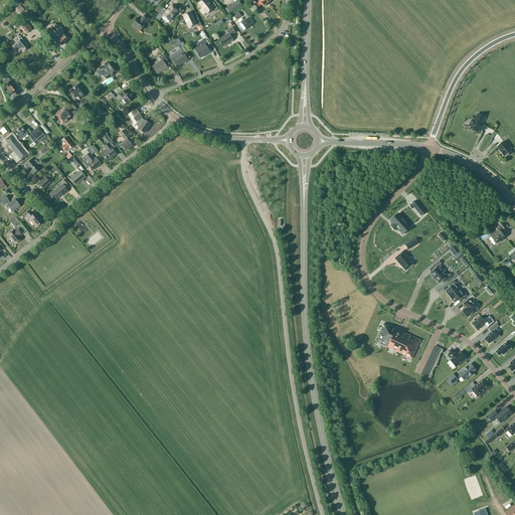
[(218,9),(212,1),(210,3),(206,0),(202,0),(199,4),(207,14),(213,8),(215,11),(218,9)]
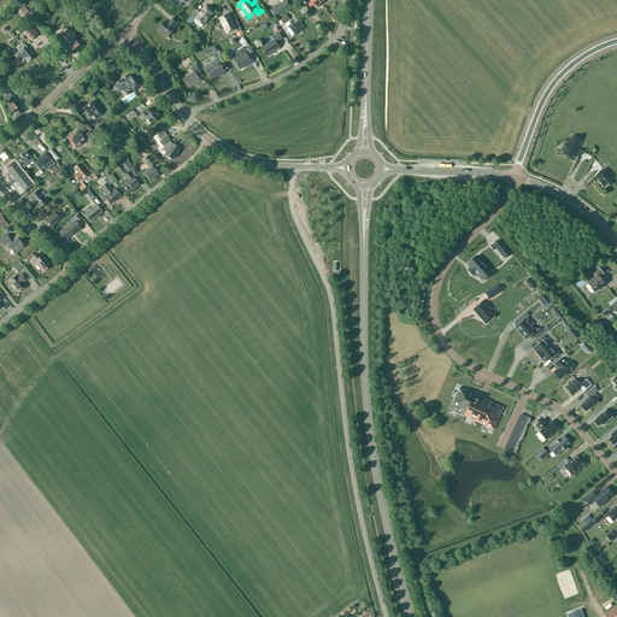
[(287,0),(270,11),(274,17),(292,6),(287,0)]
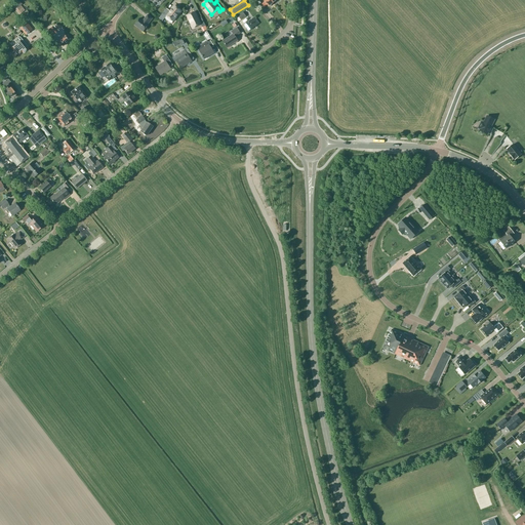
[(15,9),(19,14),(25,10),(21,5),(15,9)]
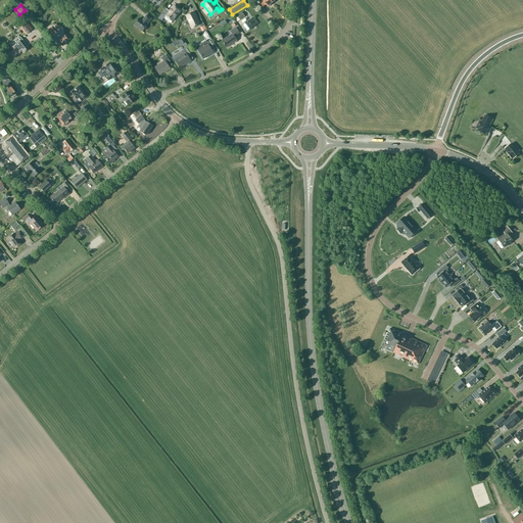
[(170,11),(165,8),(159,16),(163,18),(165,16),(173,21),(181,11),(174,5),(170,11)]
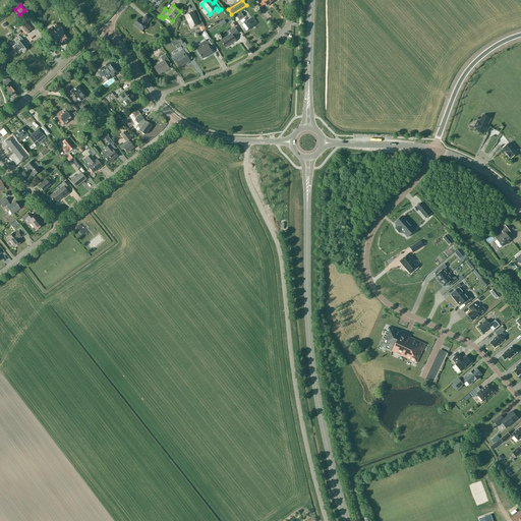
[(185,16),(191,27),(199,24),(200,26),(204,25),(199,16),(196,18),(193,12),(185,16)]
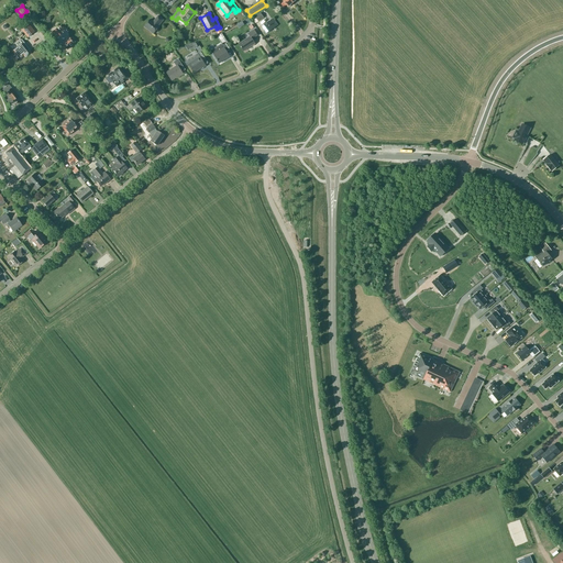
[(252,19),(255,23),(264,18),(261,13),(252,19)]
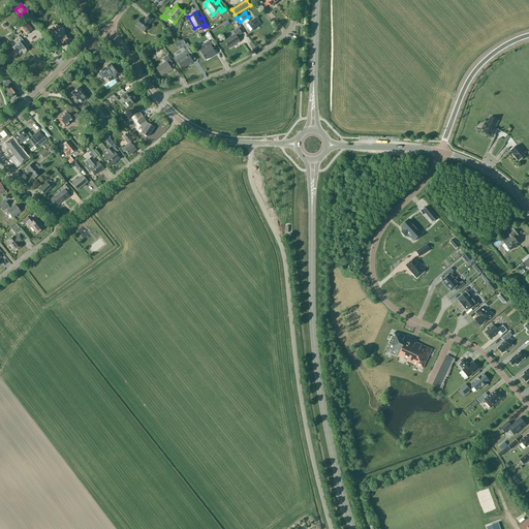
[(144,32),(150,25),(149,25),(153,19),(149,14),(146,19),(146,20),(145,21),(142,19),(135,25),(144,32)]
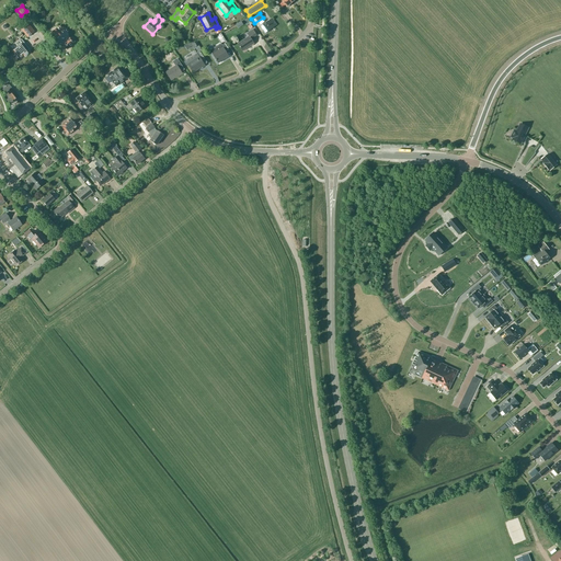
[(272,19),(261,26),(266,33),(277,25),(272,19)]
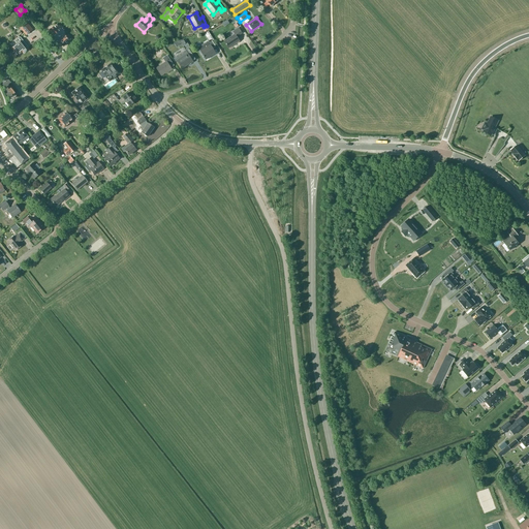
[(25,29),(28,33),(32,30),(26,22),(20,27),(22,30),(25,29)]
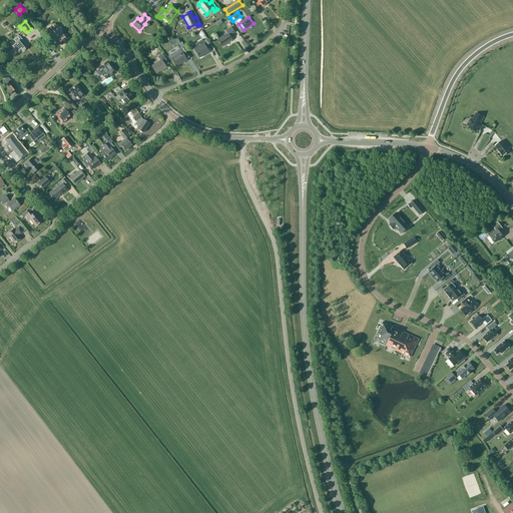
[(63,34),(62,33),(63,32),(60,27),(55,32),(50,27),(45,32),(50,37),(52,35),(55,38),(55,39),(57,41),(61,45),(68,38),(64,34),(63,34)]
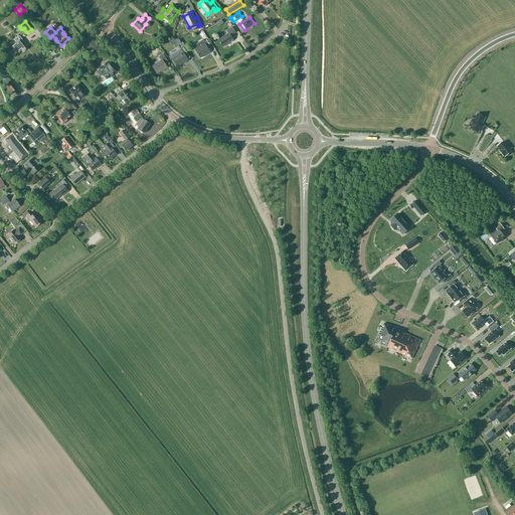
[(233,40),(230,36),(235,32),(232,27),(227,30),(228,33),(218,40),(222,47),(223,46),(227,43),(227,44),(233,40)]
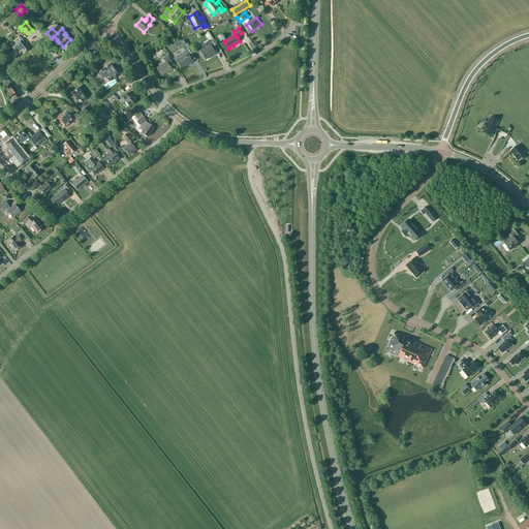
[(20,37),(14,41),(17,44),(11,48),(18,55),(22,52),(23,54),(27,51),(25,48),(27,47),(20,37)]
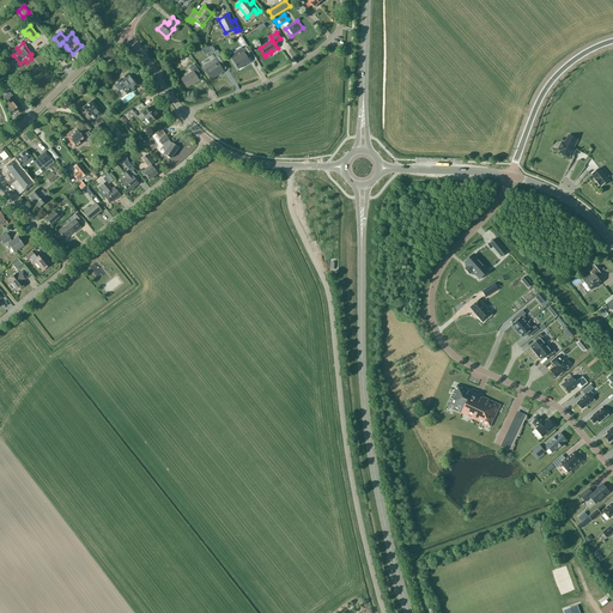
[(247,56),(250,54),(246,48),(242,49),(230,56),(238,70),(250,62),(247,56)]
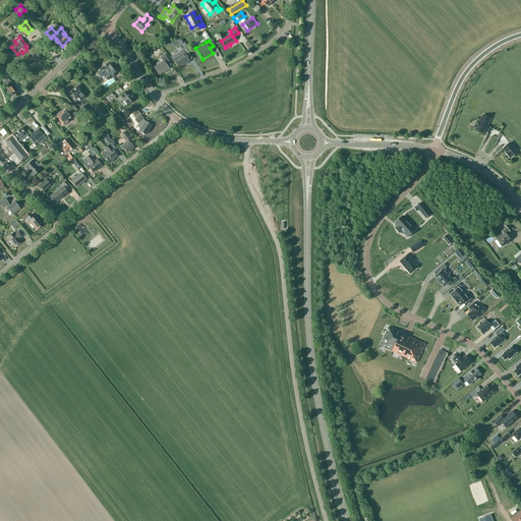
[(187,56),(190,54),(186,48),(171,58),(173,61),(175,60),(179,67),(186,63),(190,61),(187,56)]
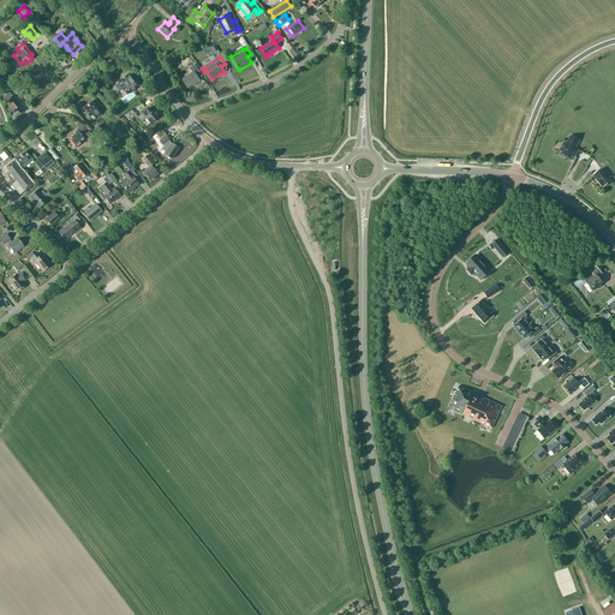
[(195,65),(190,67),(192,72),(183,79),(187,88),(195,83),(196,84),(199,81),(197,76),(201,73),(195,65)]
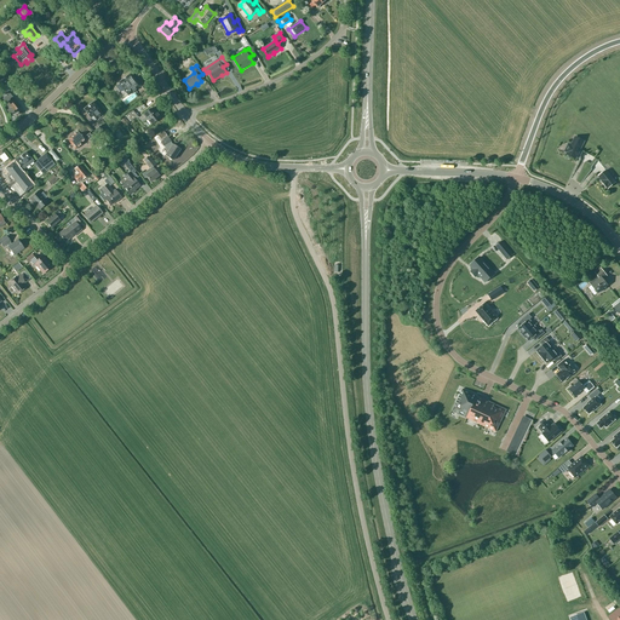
[(142,89),(147,86),(141,79),(137,81),(131,74),(119,82),(128,96),(133,92),(136,95),(137,93),(136,90),(141,86),(142,89)]
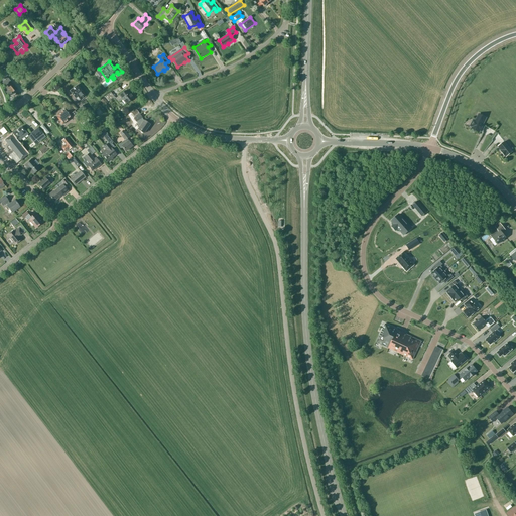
[(11,93),(11,94),(17,89),(11,83),(11,82),(7,78),(2,82),(8,90),(5,92),(8,95),(11,93)]
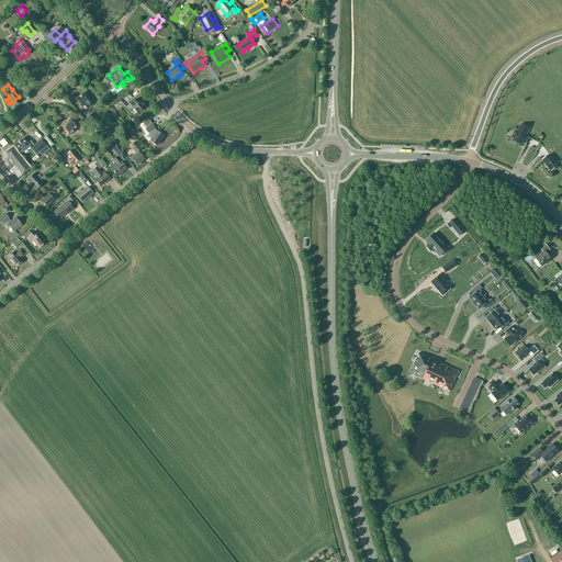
[(90,101),(91,100),(85,92),(76,99),(82,107),(85,105),(88,109),(93,104),(90,101)]
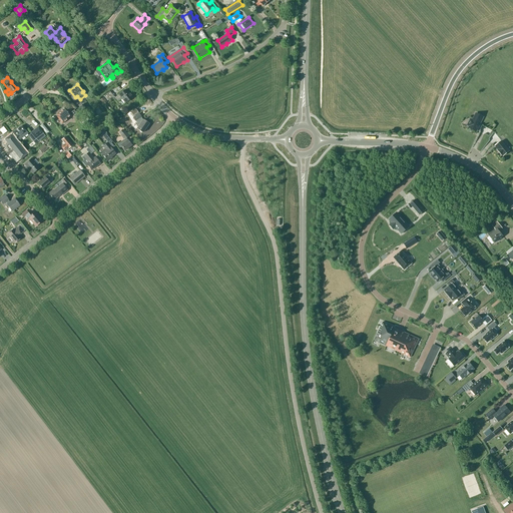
[(128,92),(126,93),(124,90),(118,95),(115,97),(117,99),(120,97),(125,103),(132,97),(128,92)]
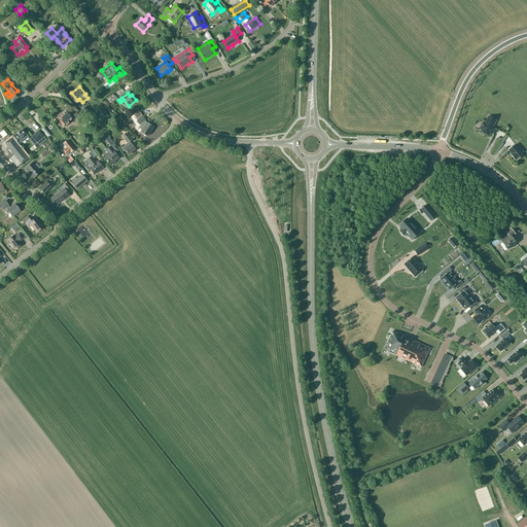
[(113,95),(107,99),(110,103),(116,99),(113,95)]
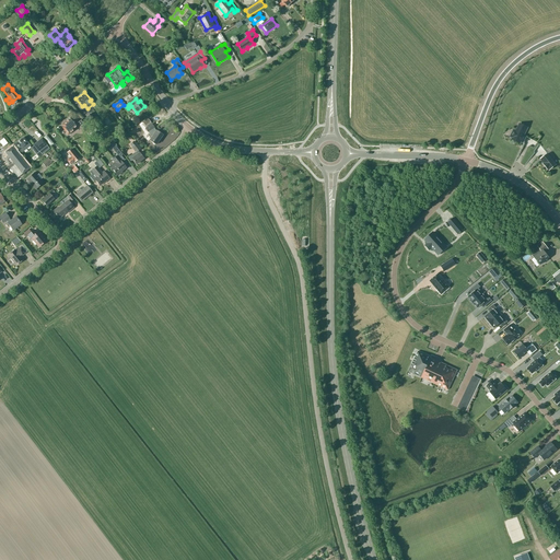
[(91,126),(96,123),(90,114),(85,118),(91,126)]
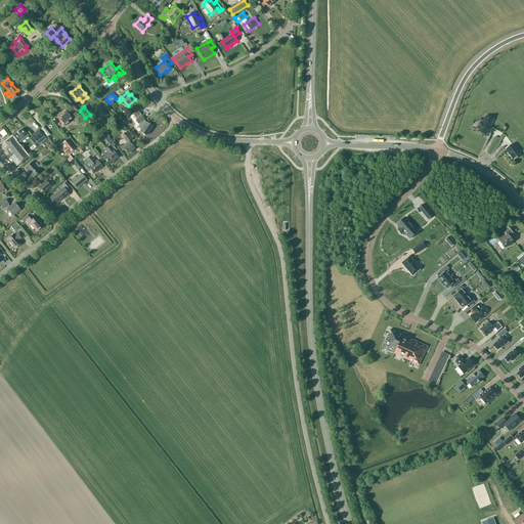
[(63,126),(69,122),(69,121),(72,118),(66,111),(64,111),(62,112),(62,114),(58,117),(59,119),(58,120),(63,126)]
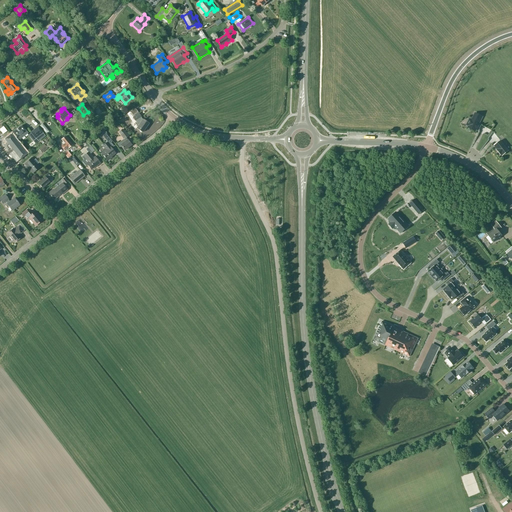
[(76,110),(72,113),(77,119),(81,116),(76,110)]
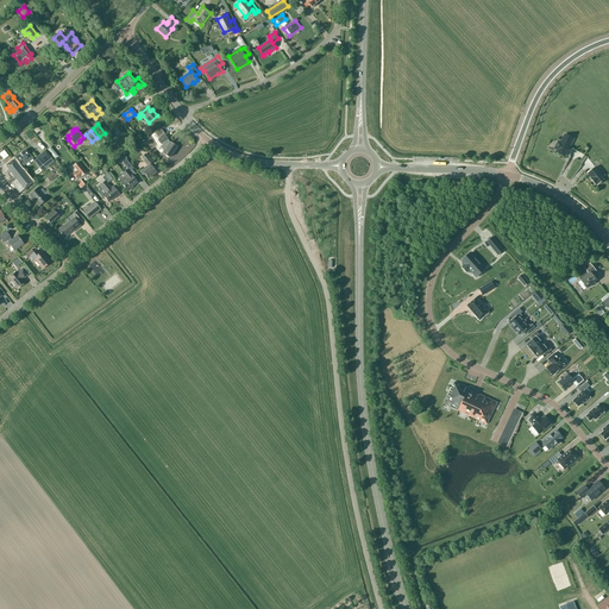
[(170,143),(169,143),(168,139),(164,135),(158,139),(161,144),(163,146),(162,148),(164,151),(163,152),(169,157),(176,146),(170,143)]
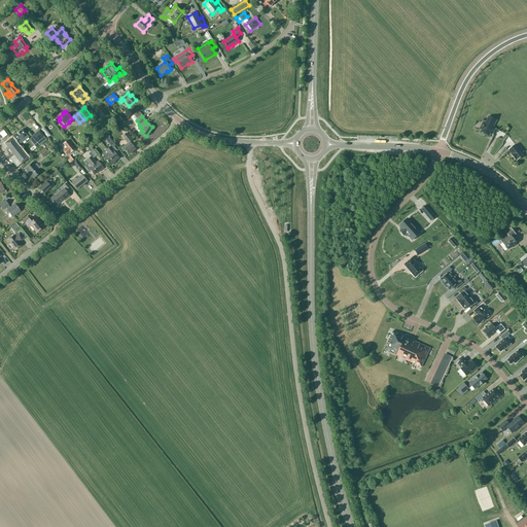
[(485,124),(483,123),(480,129),(492,135),(495,129),(493,128),(496,119),(489,116),(485,124)]
